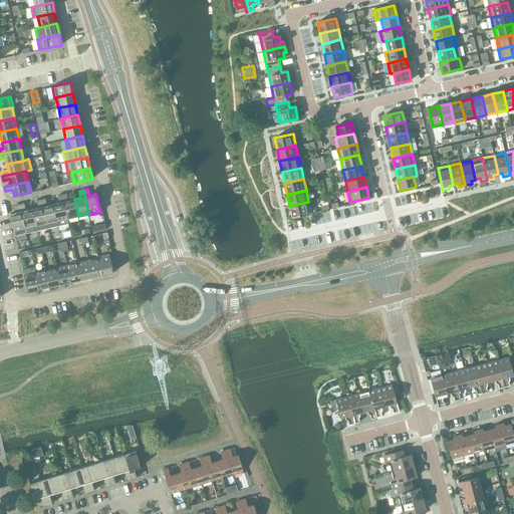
[(66,194),(62,195),(67,219),(78,216),(74,199),(68,201),(66,194)]
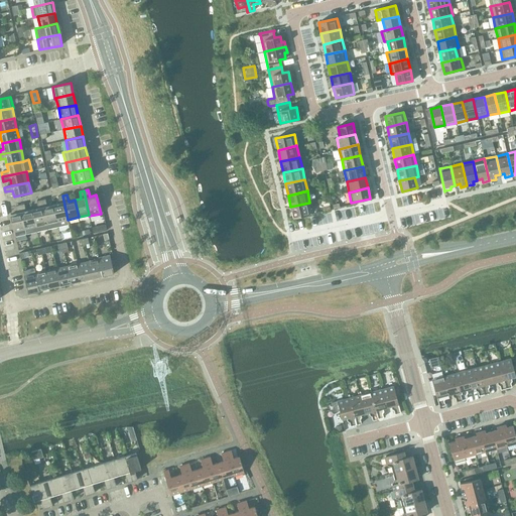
[(59,204),(53,205),(58,227),(69,225),(68,220),(62,196),(57,197),(59,204)]
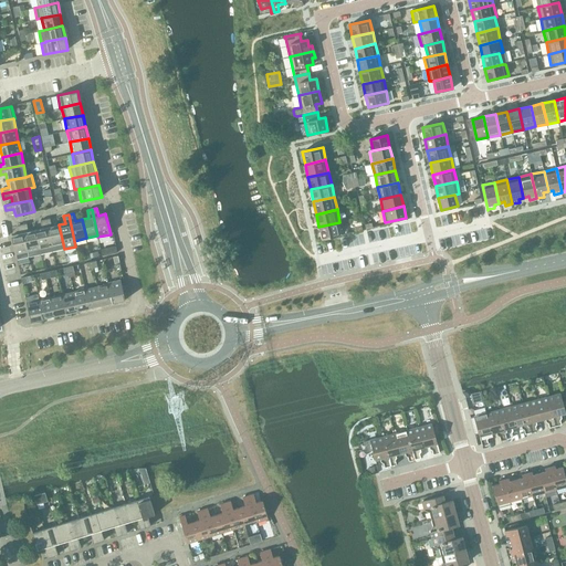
[(50,218),(45,220),(52,251),(64,249),(59,224),(52,226),(50,218)]
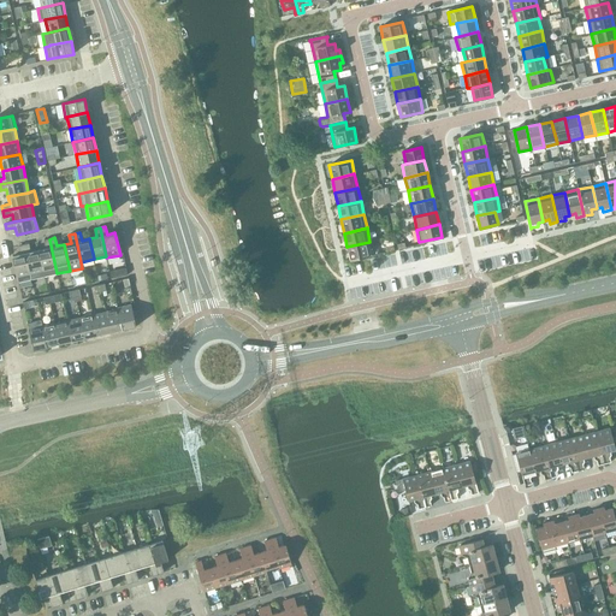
[(46,248),(39,250),(45,277),(57,273),(49,240),(43,241),(46,248)]
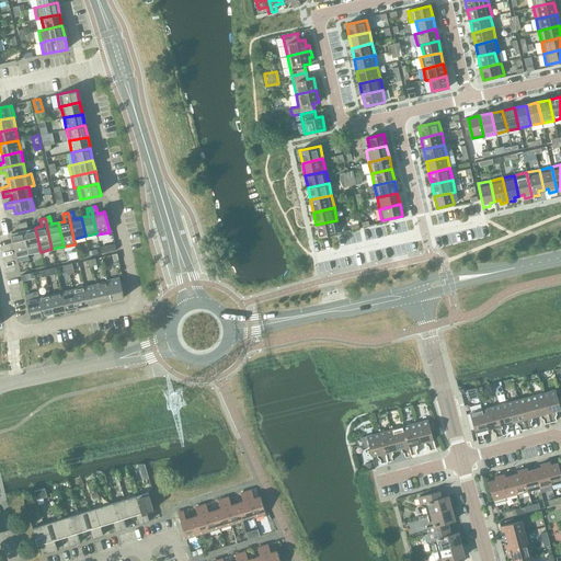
[(336,220),(316,225),(319,237),(340,232),(336,220)]
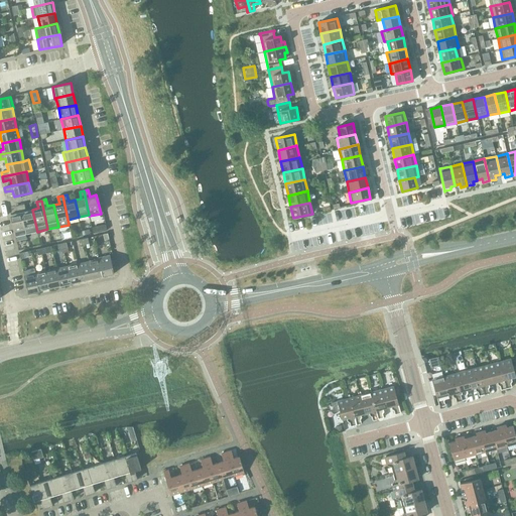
[(24,204),(20,205),(26,234),(37,232),(32,210),(26,211),(24,204)]
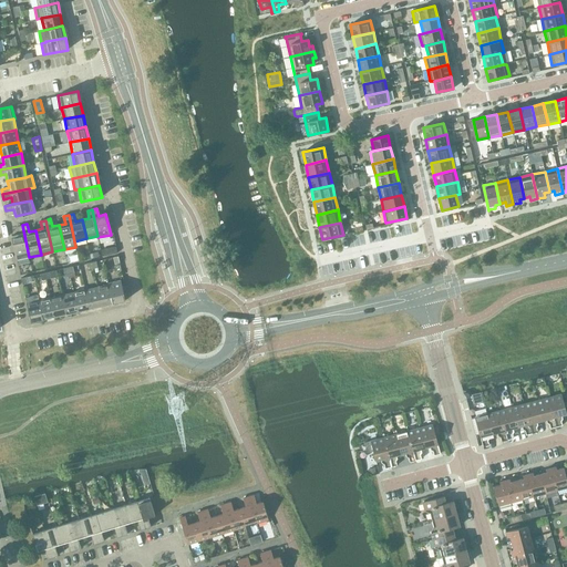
[(29,257),(22,225),(17,226),(19,234),(11,236),(16,255),(17,260),(29,257)]
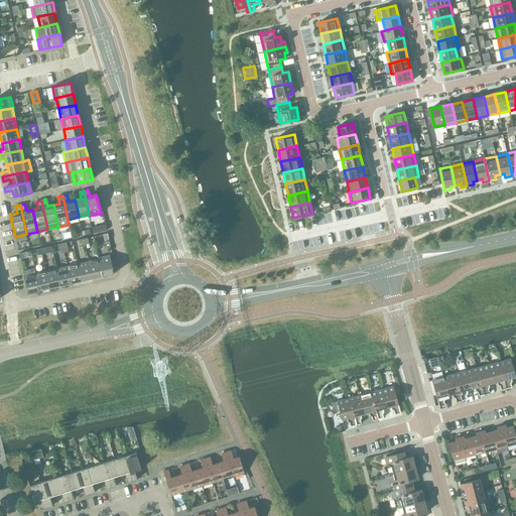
[(95,232),(108,229),(106,223),(94,226),(95,232)]
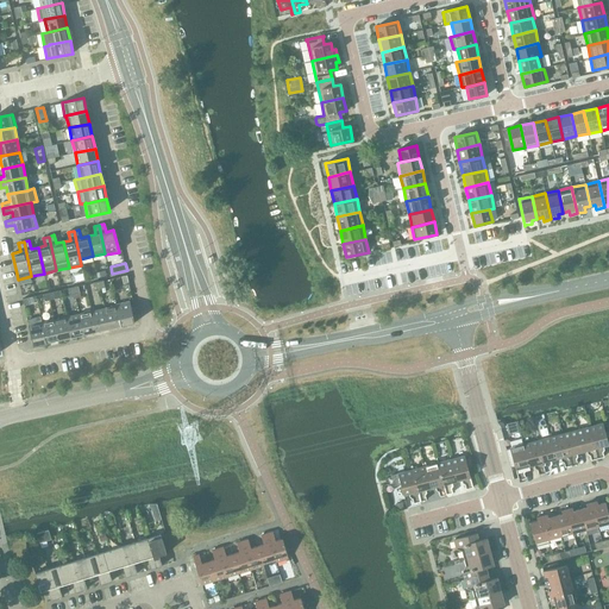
[(117,305),(117,306),(121,326),(135,322),(130,301),(117,305)]
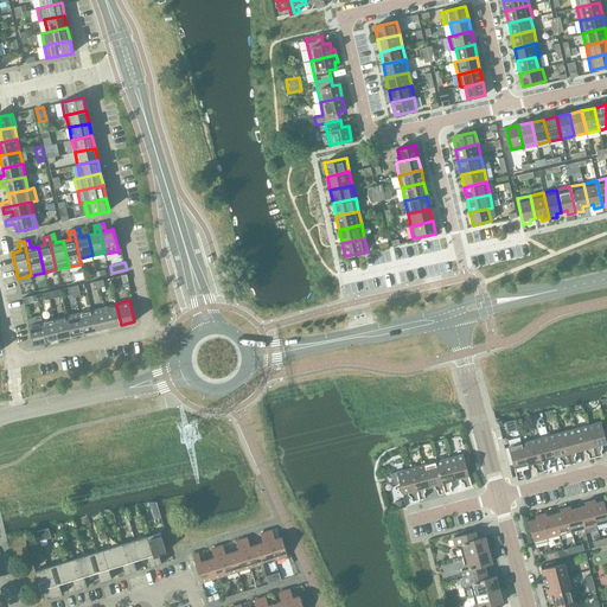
[(116,305),(104,307),(109,327),(121,325),(116,305)]
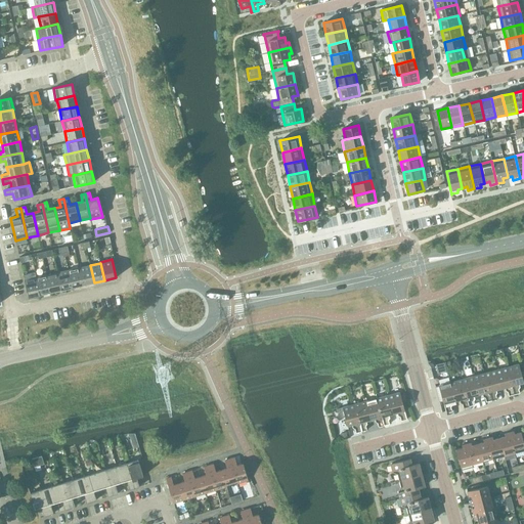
[(90,265),(79,268),(83,286),(94,282),(90,265)]
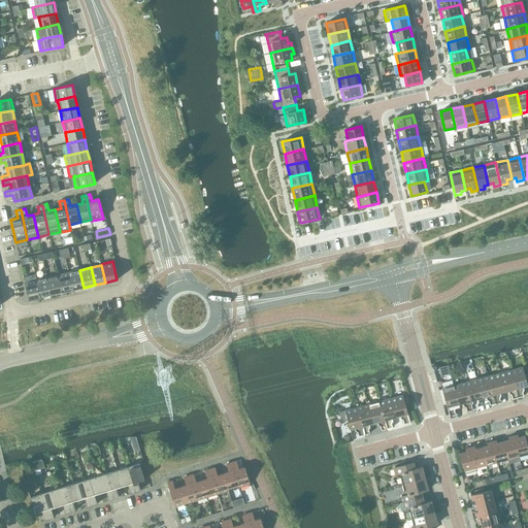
[(79,270),(69,272),(73,290),(84,288),(79,270)]
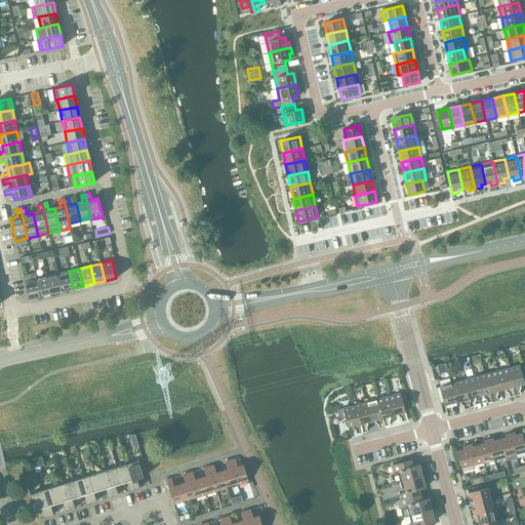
[(69,271),(57,273),(62,290),(73,288),(69,271)]
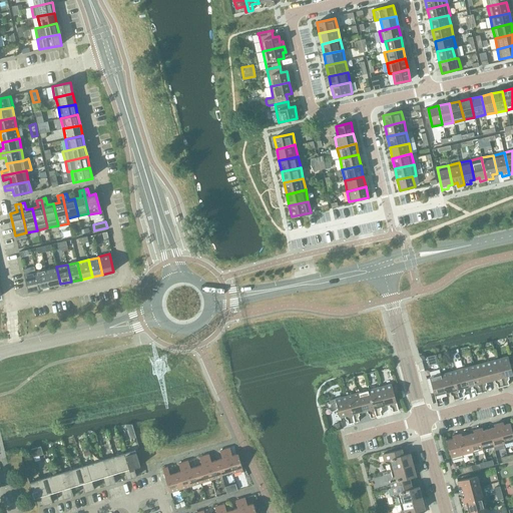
[(56,267),(46,270),(49,287),(60,284),(56,267)]
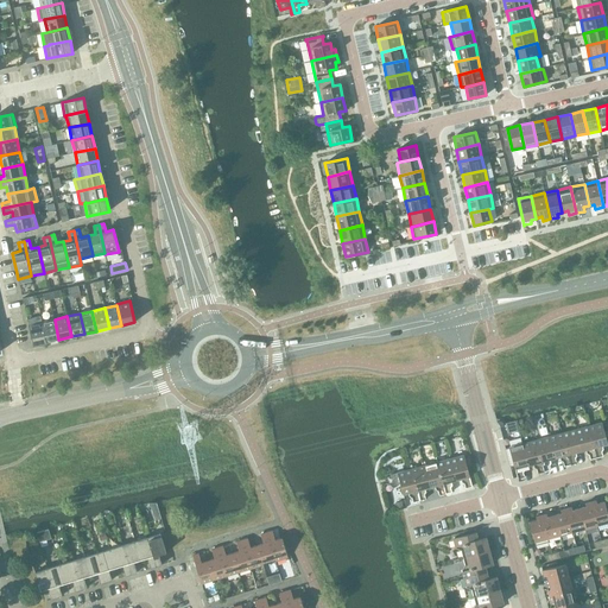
[(55,320),(42,322),(46,342),(58,340),(55,320)]
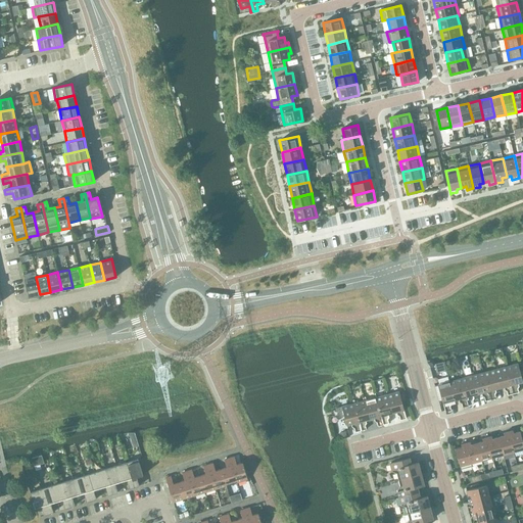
[(36,277),(36,276),(25,278),(29,297),(40,294),(36,277)]
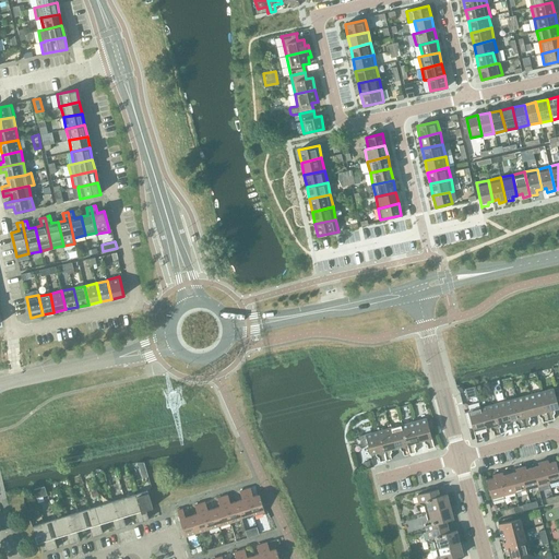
[(499,403),(492,404),(500,433),(507,431),(503,423),(510,420),(504,401),(501,388),(496,390),(499,403)]
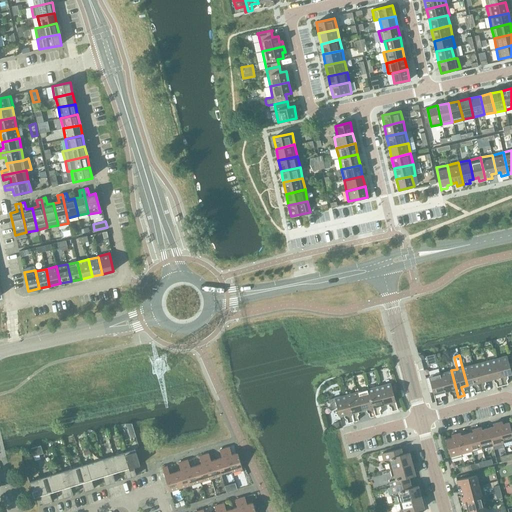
[(507,356),(495,359),(502,385),(508,384),(505,375),(511,374),(507,356)]
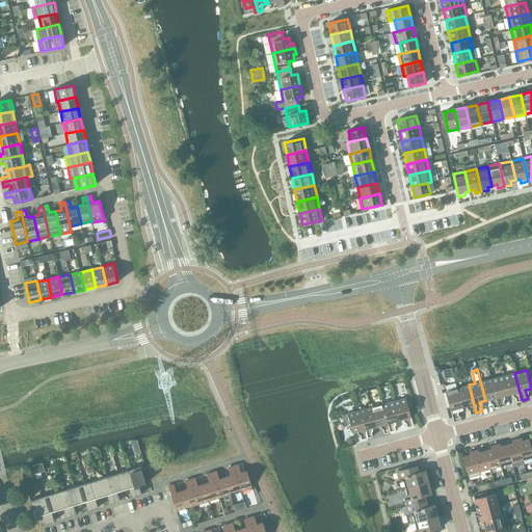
[(514,373),(503,376),(508,395),(514,393),(516,402),(522,400),(514,373)]
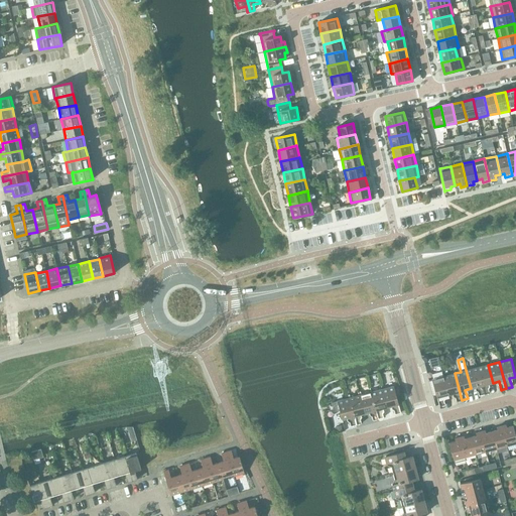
[(488,365),(477,368),(484,394),(490,393),(487,384),(493,383),(488,365)]
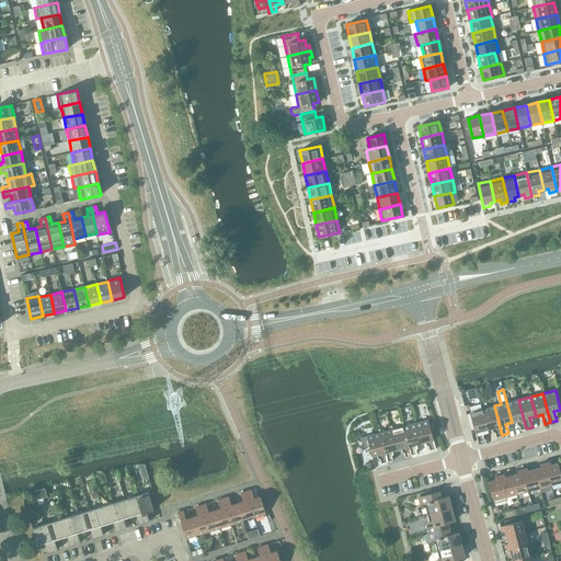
[(518,400),(506,402),(512,422),(518,421),(521,430),(526,428),(518,400)]
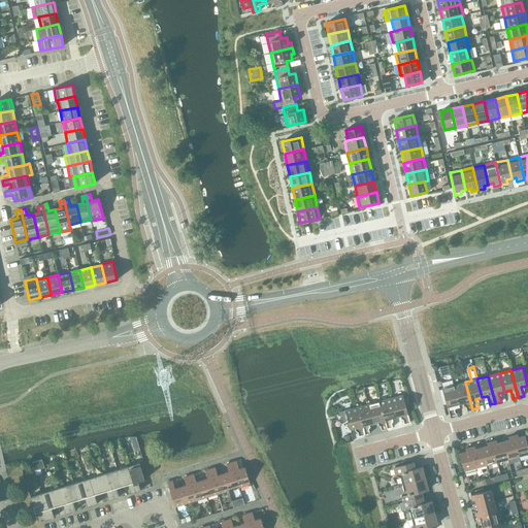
[(465,382),(454,385),(459,403),(465,402),(467,410),(472,409),(465,382)]
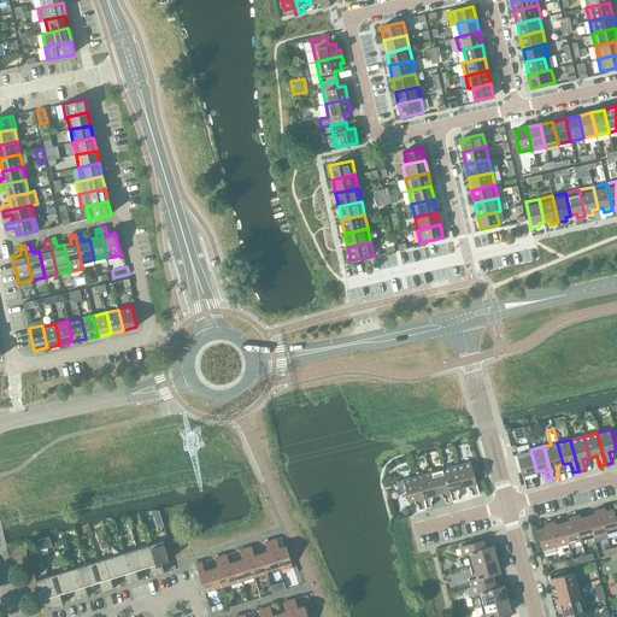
[(536,471),(530,450),(517,453),(526,486),(533,483),(529,474),(536,471)]
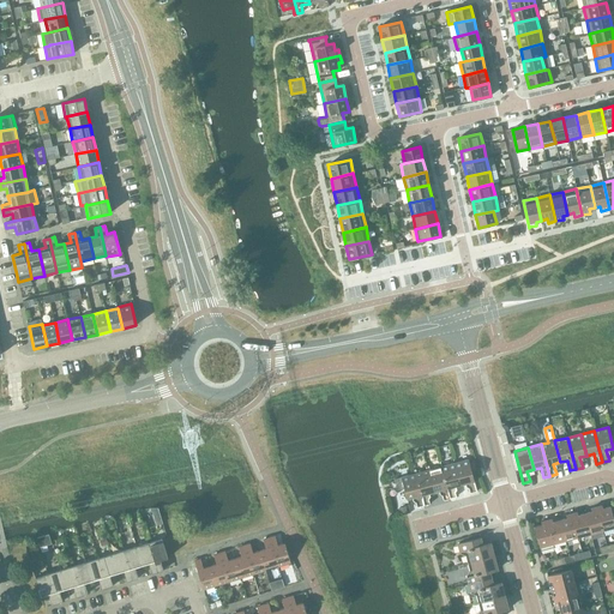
[(468,459),(455,463),(461,485),(467,483),(470,493),(476,491),(471,471),(476,469),(475,462),(469,463),(468,459)]
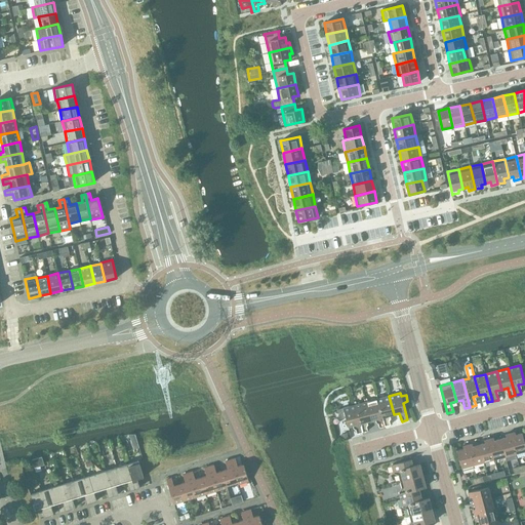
[(389,396),(377,399),(385,426),(390,425),(388,416),(394,414),(389,396)]
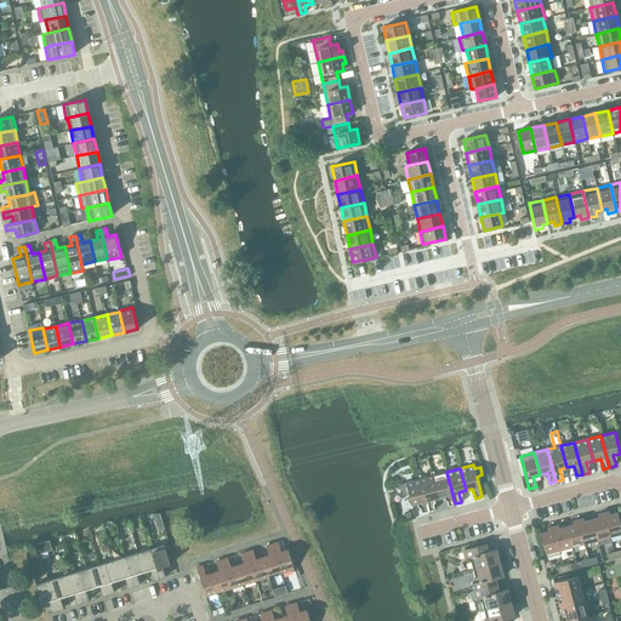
[(446,472),(433,476),(439,497),(445,495),(449,506),(455,503),(446,472)]
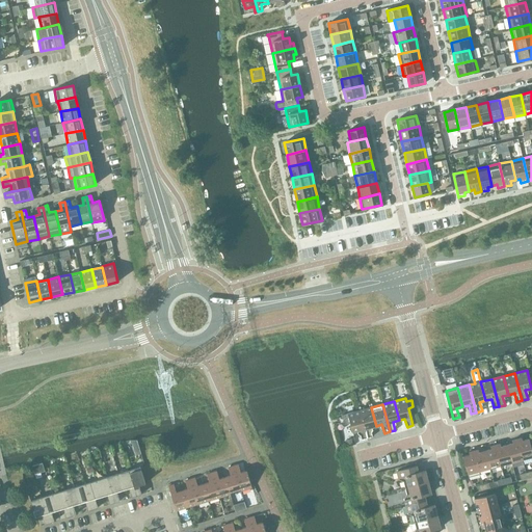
[(371,407),(360,410),(367,437),(372,436),(370,427),(376,426),(371,407)]
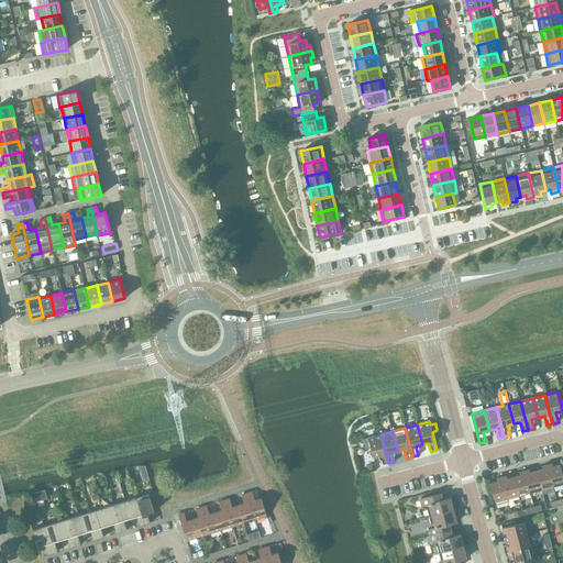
[(388,463),(381,434),(367,438),(373,457),(379,455),(383,465),(388,463)]
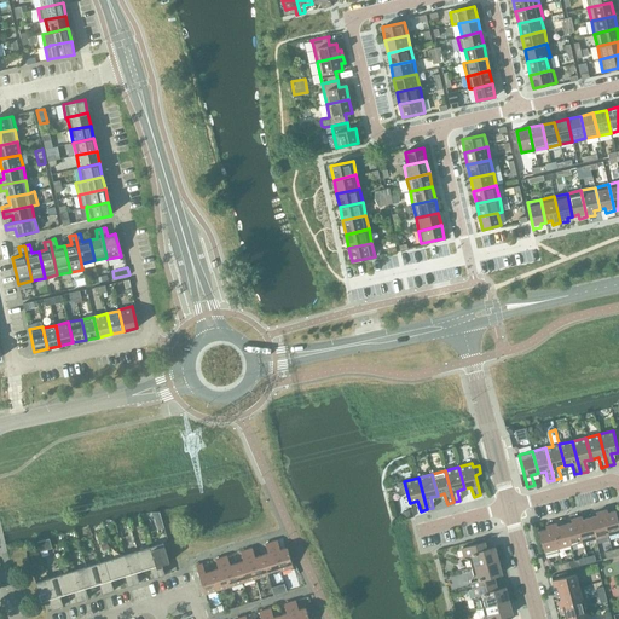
[(607,509),(601,512),(608,534),(618,531),(618,525),(615,510),(608,513),(607,509)]
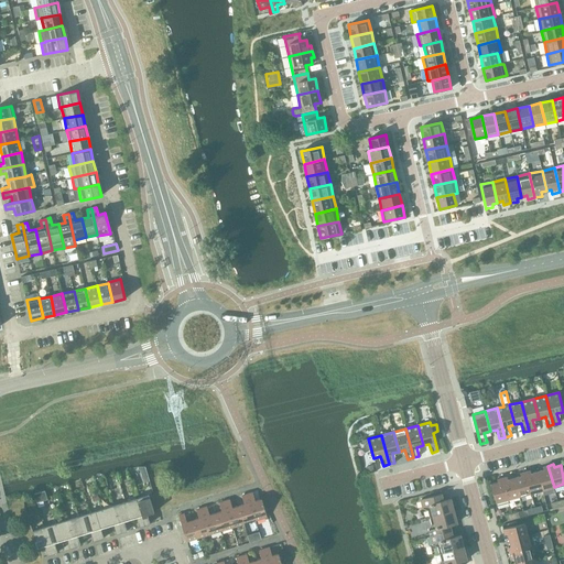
[(543,469),(538,472),(542,490),(554,487),(548,466),(543,467),(543,469)]
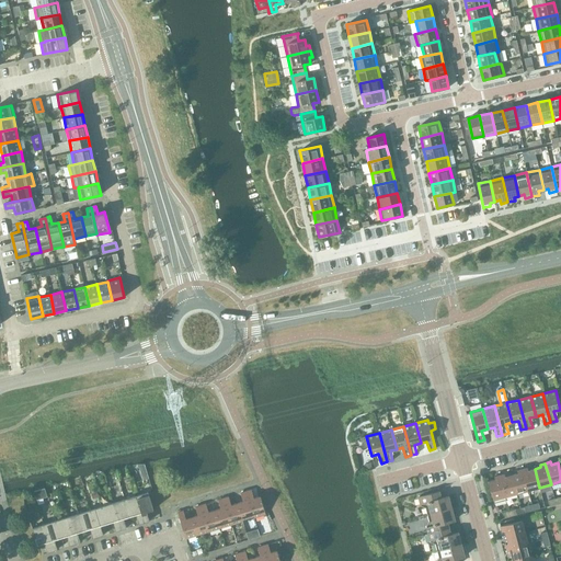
[(527,468),(522,469),(528,491),(539,488),(535,469),(528,471),(527,468)]
